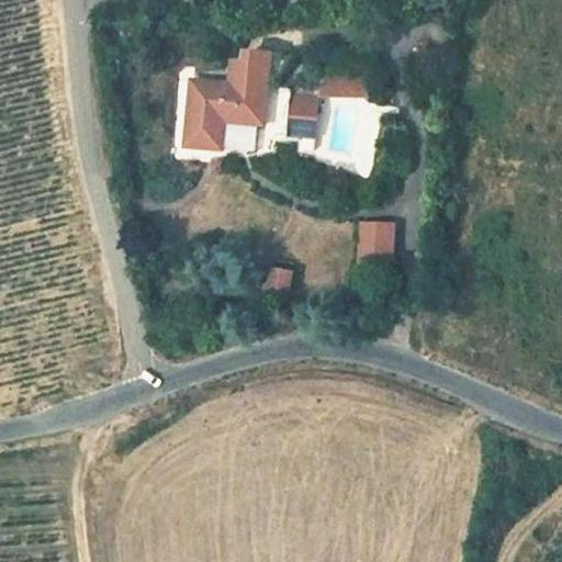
[(319,97),(369,99),(370,76),(321,75),(319,97)]
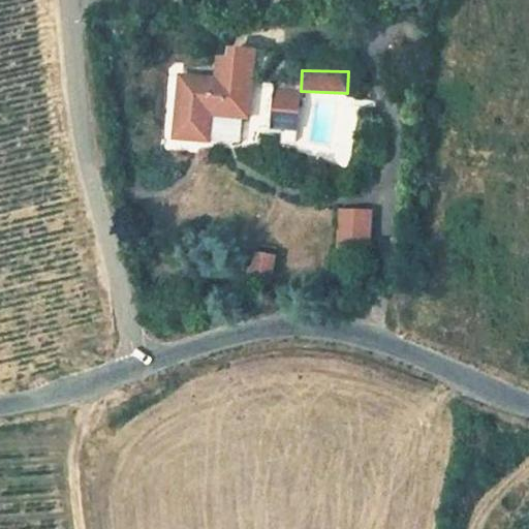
[(255,85),(183,79),(177,139),(210,142),(213,115),(251,118),(255,85)]
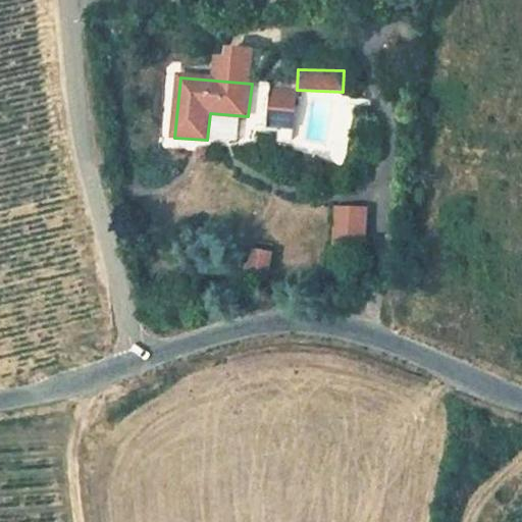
[(264,129),(290,136),(300,91),(274,86),(264,129)]
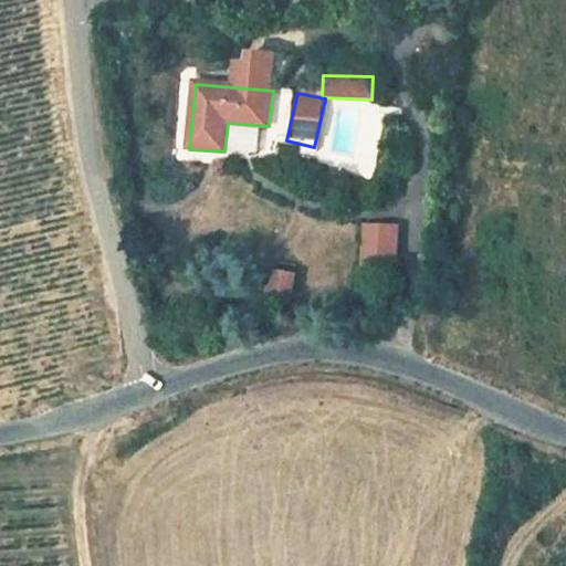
[(360,223),(359,272),(398,273),(399,223),(360,223)]
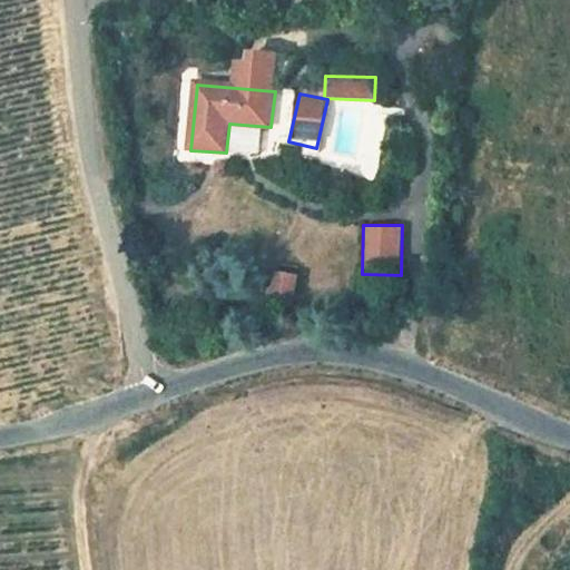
[(268,272),(266,296),(296,300),(298,275),(268,272)]
